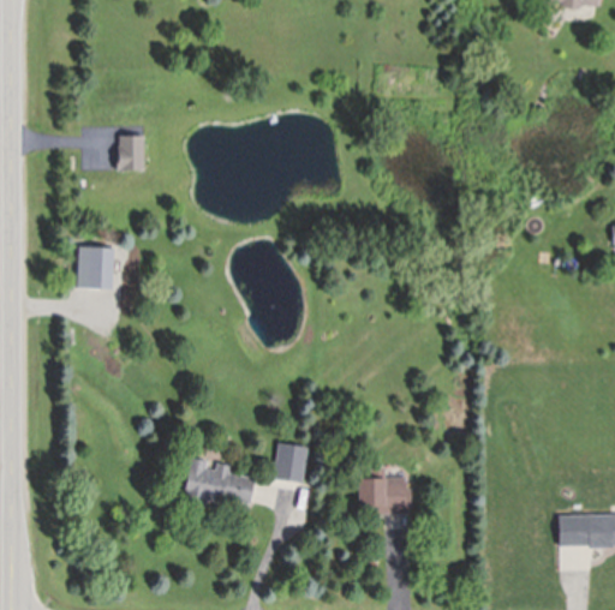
[(598,10),(598,0),(545,0),(547,9),(598,10)]
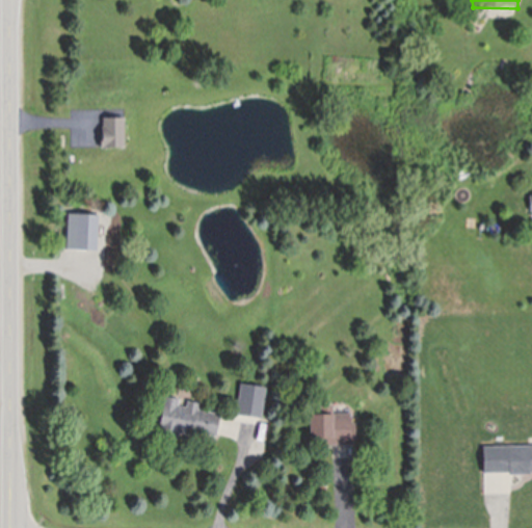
[(102,147),(102,137),(103,137),(103,125),(104,125),(104,116),(125,116),(125,147),(122,147),(122,146),(108,146),(108,147),(102,147)]
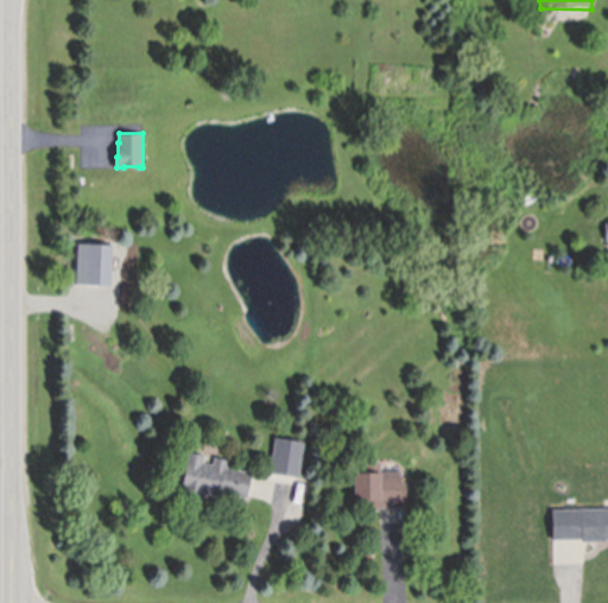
[(271,473),(276,437),(305,442),(301,477),(271,473)]
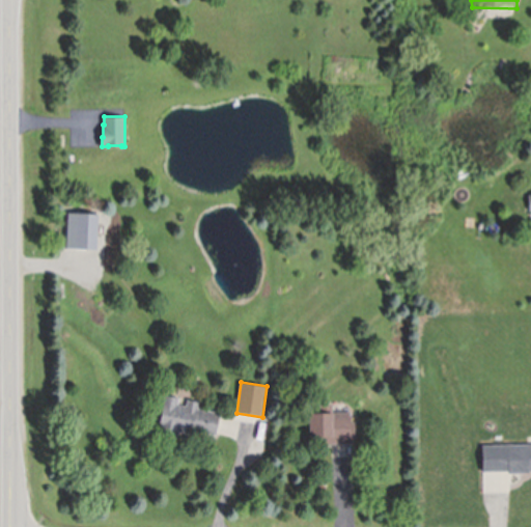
[(199,409),(220,413),(216,436),(193,432),(193,435),(180,433),(179,435),(172,434),(172,436),(169,436),(161,435),(161,434),(159,434),(160,431),(159,431),(160,426),(161,426),(162,424),(160,424),(164,405),(163,405),(165,395),(179,398),(178,405),(187,407),(188,399),(200,403),(199,409)]
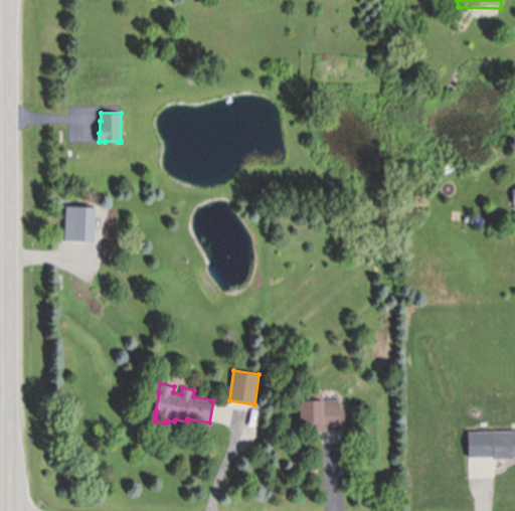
[(301,423),(301,398),(311,397),(311,391),(323,391),(323,400),(340,399),(340,404),(341,403),(341,408),(340,408),(340,410),(344,410),(345,431),(312,431),(312,422),(301,423)]
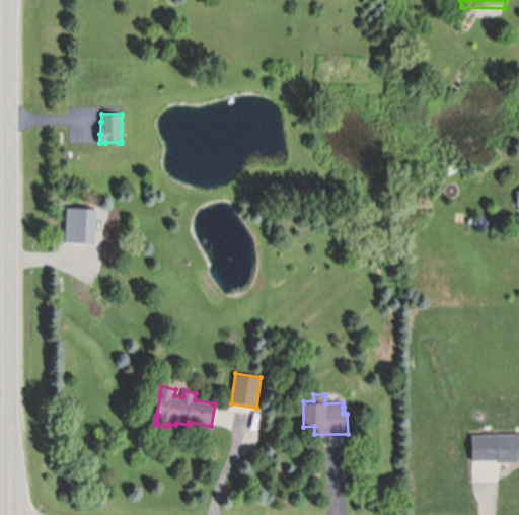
[(471,436),(518,434),(518,460),(518,461),(518,463),(497,463),(497,461),(472,462),(471,436)]
